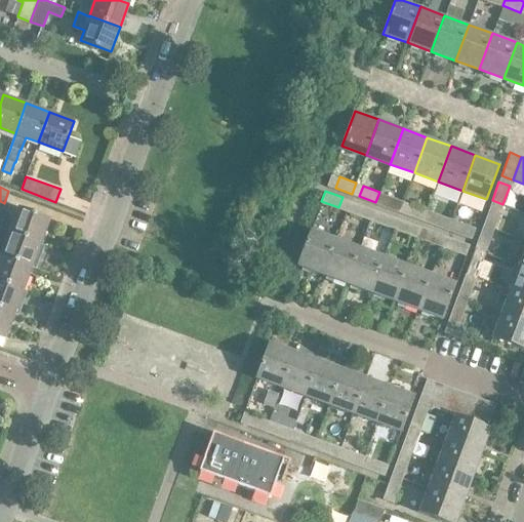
[(387,194),(383,205),(400,211),(404,200),(387,194)]
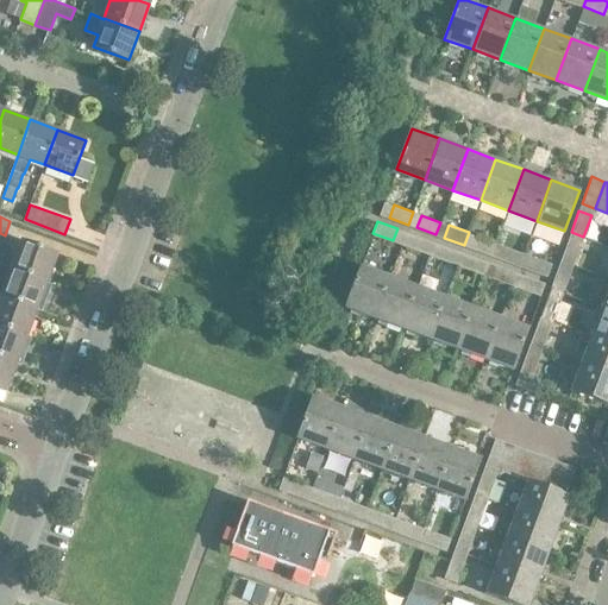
[(406,231),(401,244),(420,251),(425,238),(406,231)]
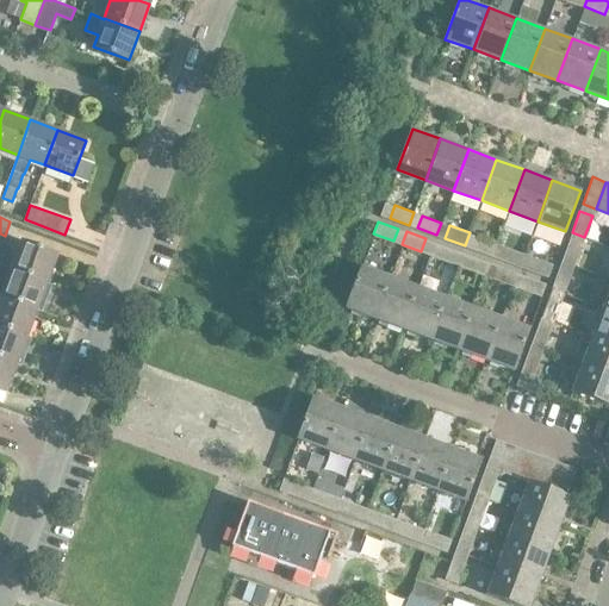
[(57,254),(11,236),(1,264),(48,281),(57,254)]
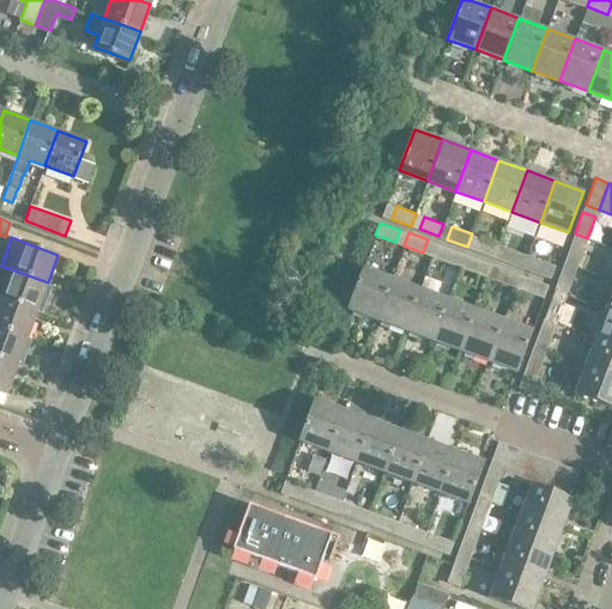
[(480,237),(476,250),(495,257),(500,244),(480,237)]
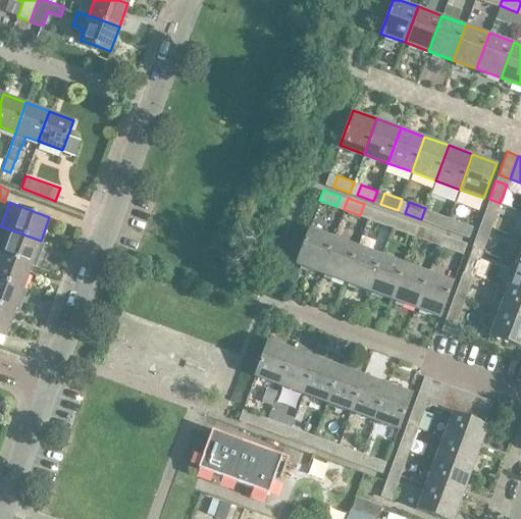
[(486,206),(480,222),(491,226),(498,210),(486,206)]
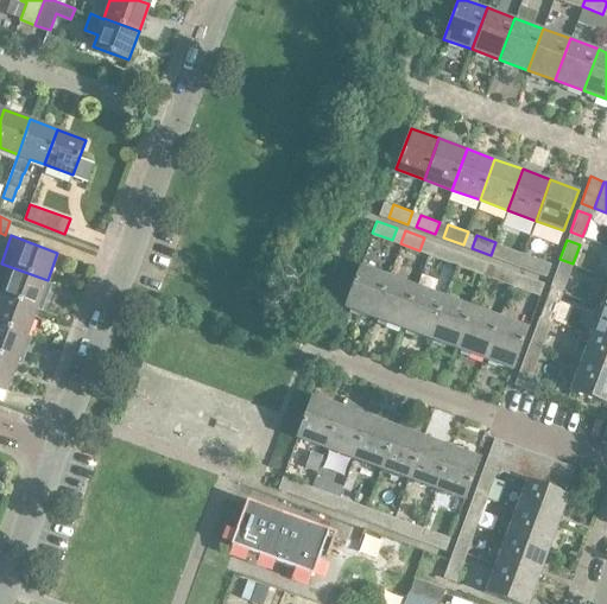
[(432,241),(428,254),(448,261),(453,248),(432,241)]
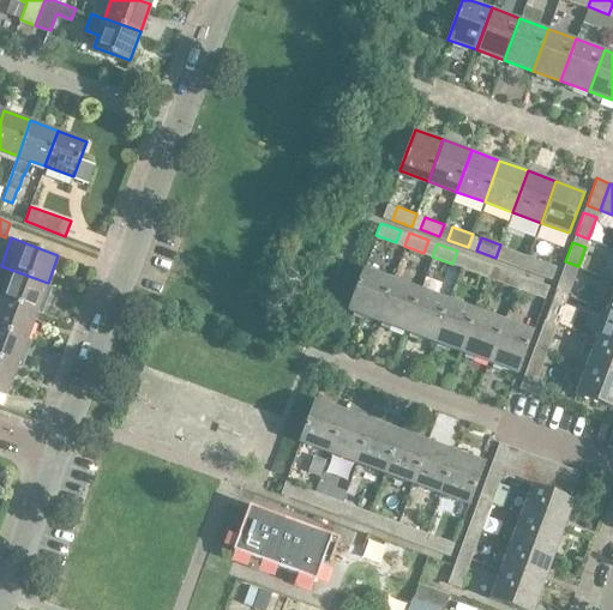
[(509,248),(504,260),(524,267),(529,255),(509,248)]
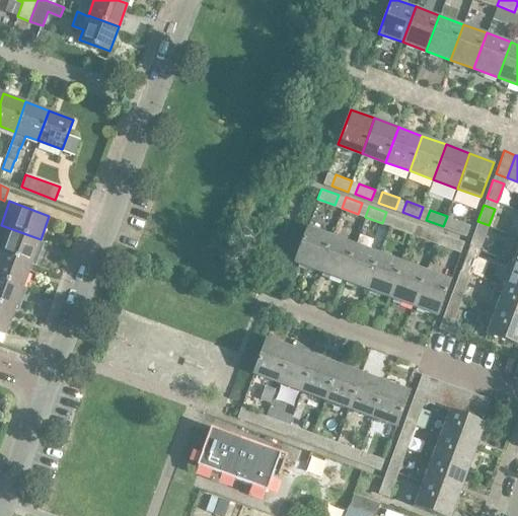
[(393,215),(389,225),(405,231),(410,221),(393,215)]
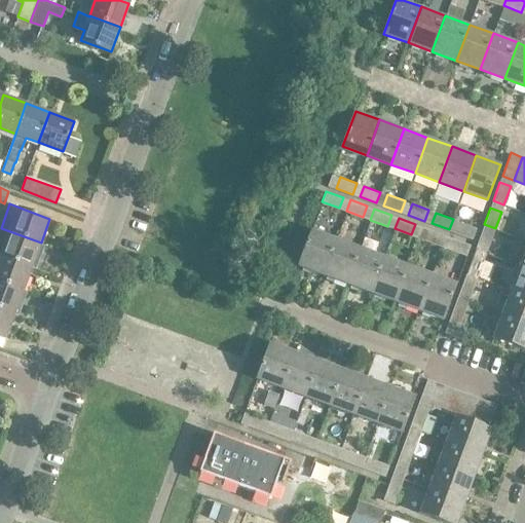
[(459,221),(455,232),(473,238),(477,227),(459,221)]
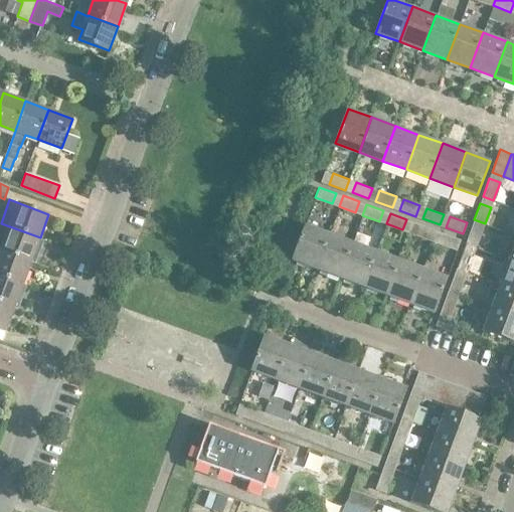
[(413,221),(409,232),(426,238),(431,227),(413,221)]
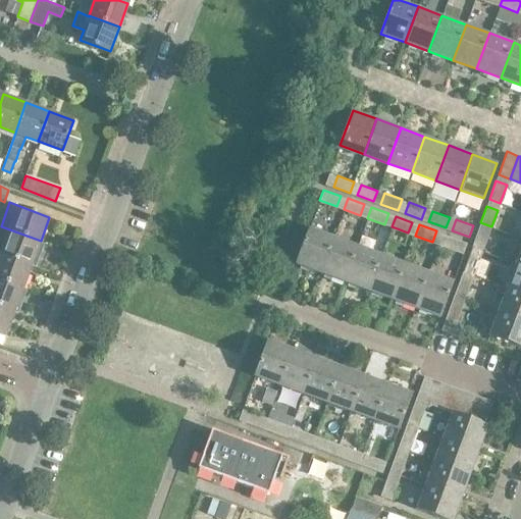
[(41,241),(1,226),(0,225),(0,252),(1,253),(32,264),(32,263),(36,265),(42,249),(38,248),(41,241)]
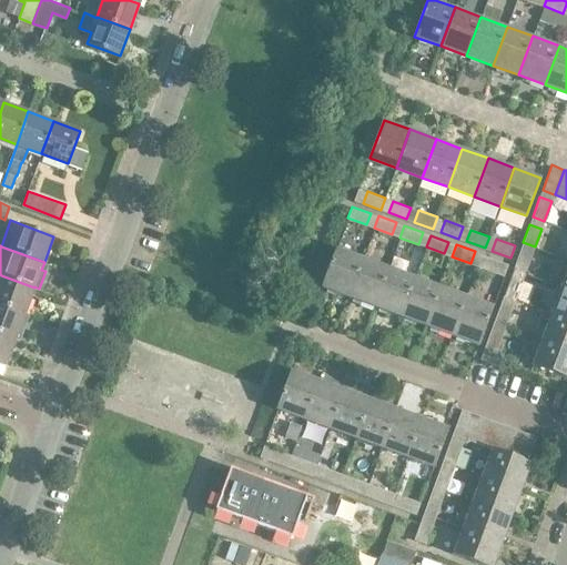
[(348,295),(363,258),(336,248),(323,286),(348,295)]
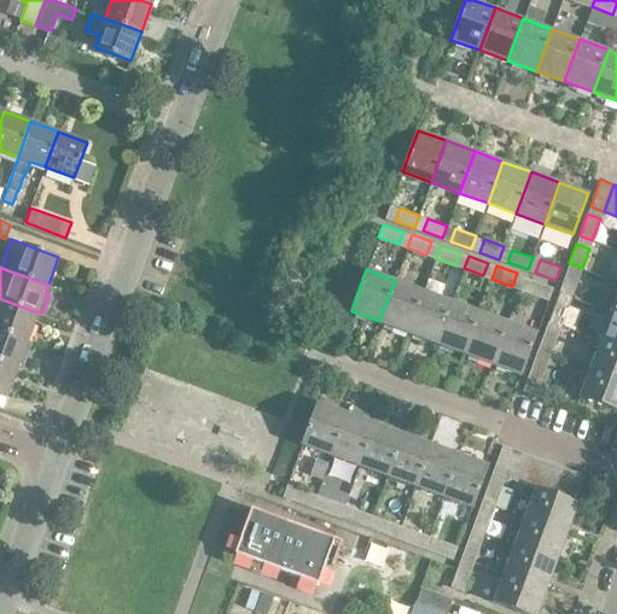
[(566,272),(559,292),(571,297),(580,276),(566,272)]
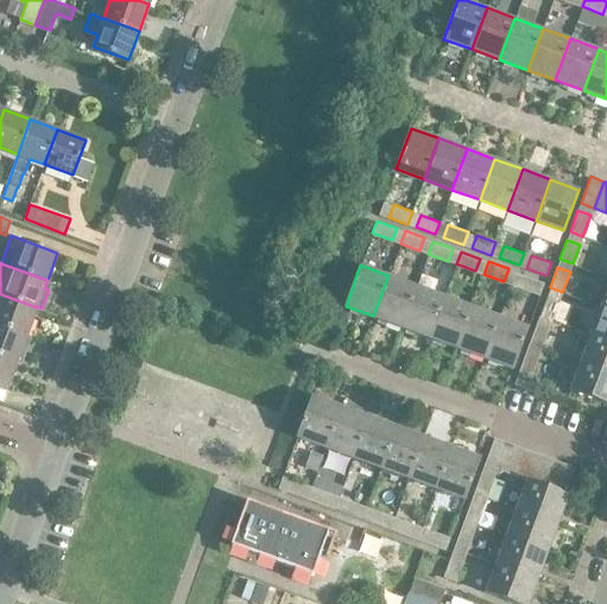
[(517,272),(512,285),(531,291),(536,279),(517,272)]
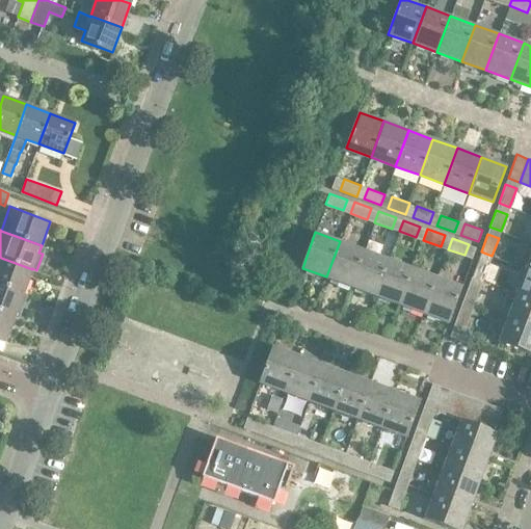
[(364,249),(340,241),(326,276),(351,286),(364,249)]
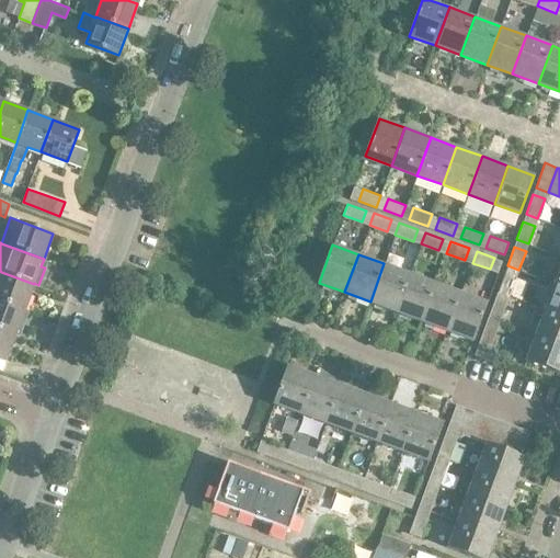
[(396,311),(410,273),(384,263),(370,302),(396,311)]
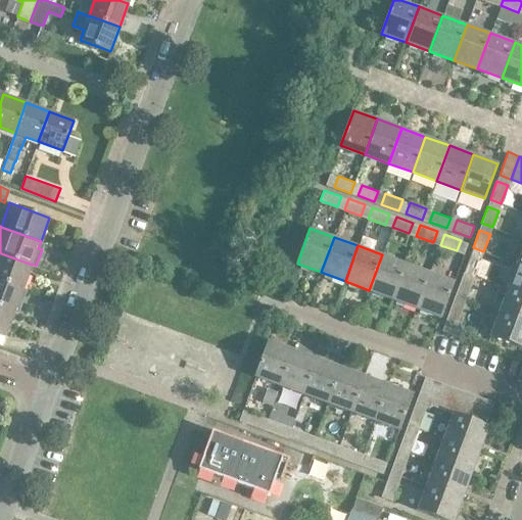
[(0,279),(24,288),(32,265),(1,253),(0,256),(0,279)]
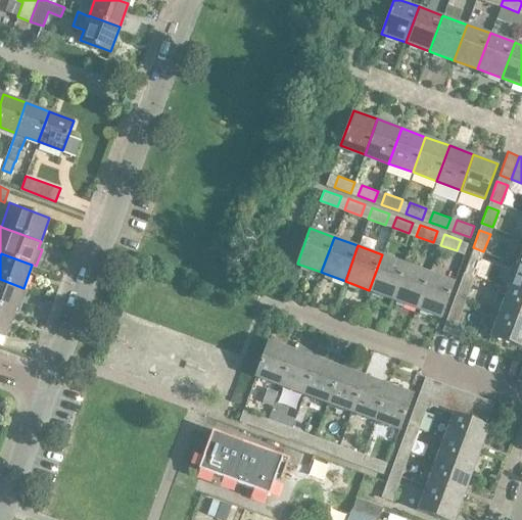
[(470,253),(464,271),(475,275),(481,257),(470,253)]
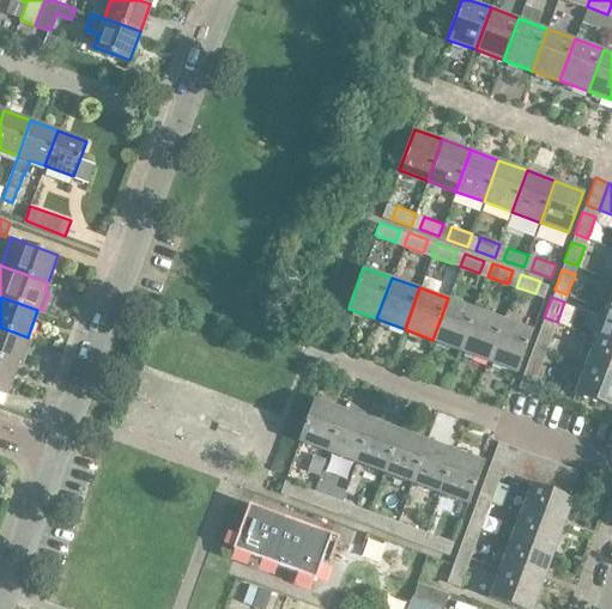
[(461,349),(476,309),(448,298),(432,340),(461,349)]
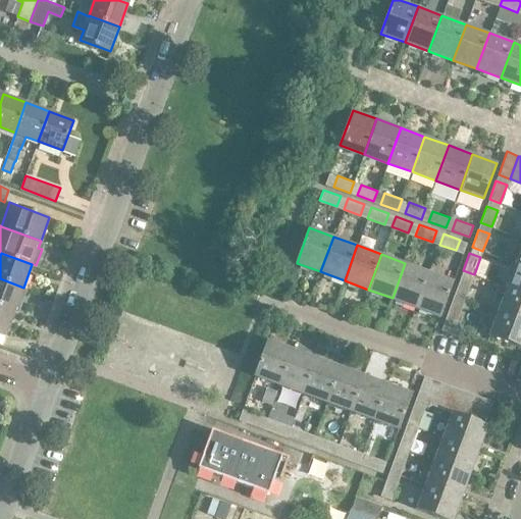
[(416,307),(429,271),(405,263),(393,298),(416,307)]
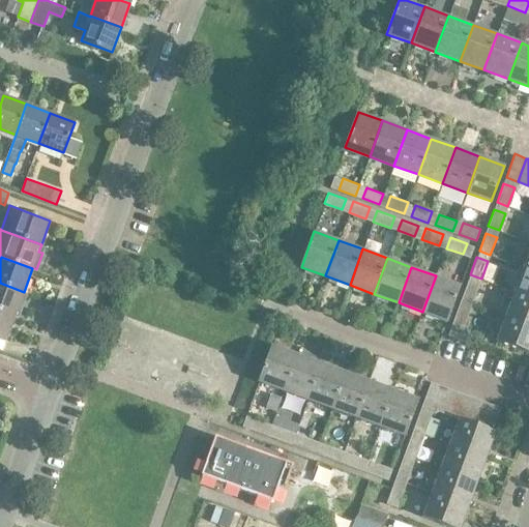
[(528,268),(524,267),(515,291),(528,296),(528,268)]
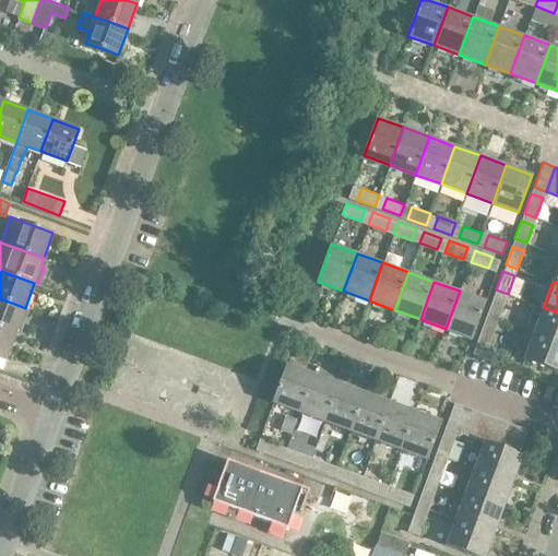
[(485,300),(460,291),(446,329),(472,339),(485,300)]
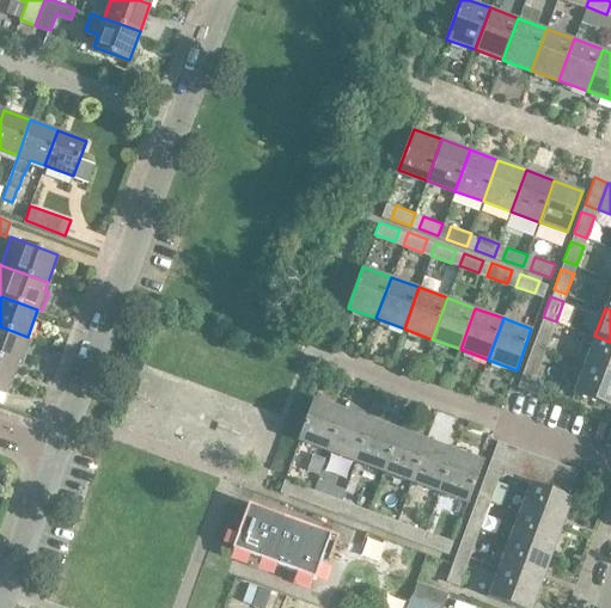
[(541,325),(533,344),(545,349),(553,330),(541,325)]
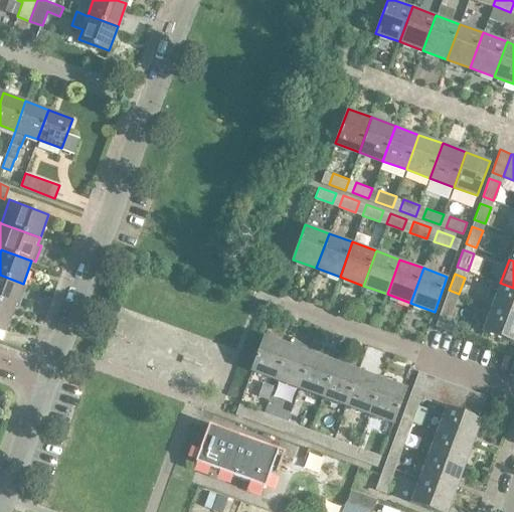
[(0,301),(14,306),(18,308),(24,292),(20,291),(23,284),(0,275),(0,301)]
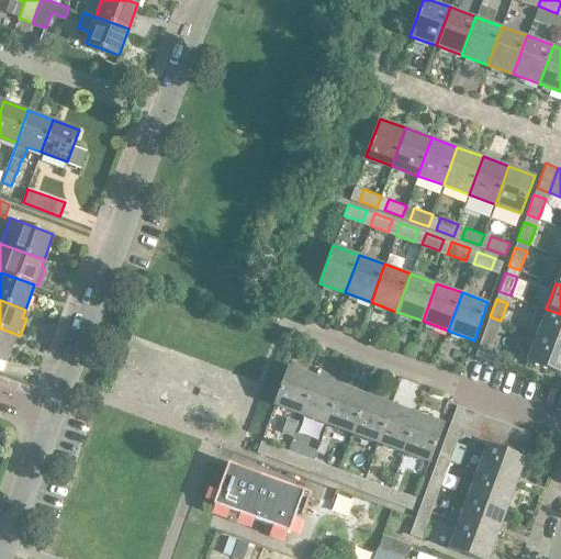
[(560,314),(546,309),(536,334),(560,343),(560,314)]
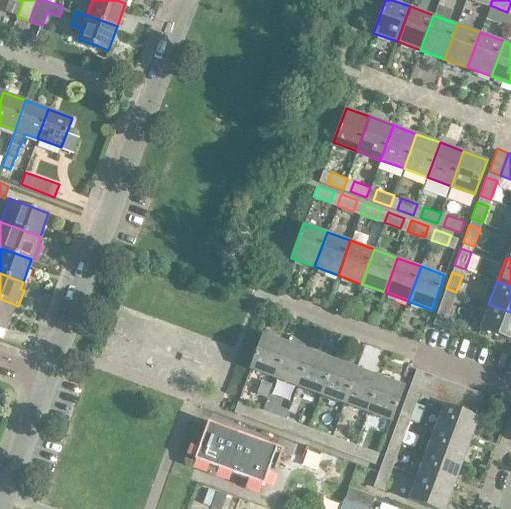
[(443,295),(437,312),(448,316),(454,299),(443,295)]
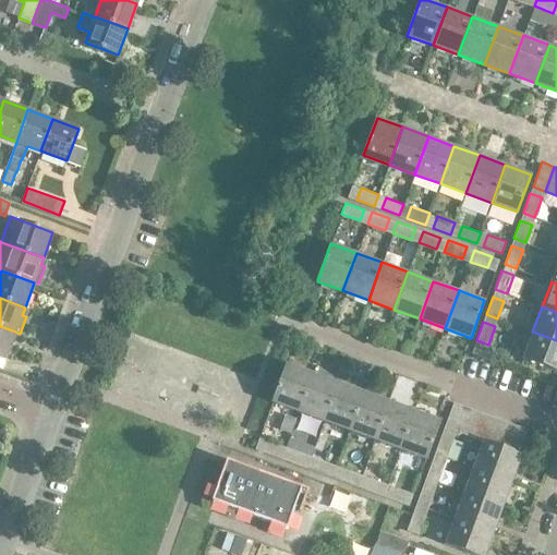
[(15,332),(0,326),(0,354),(7,358),(15,332)]
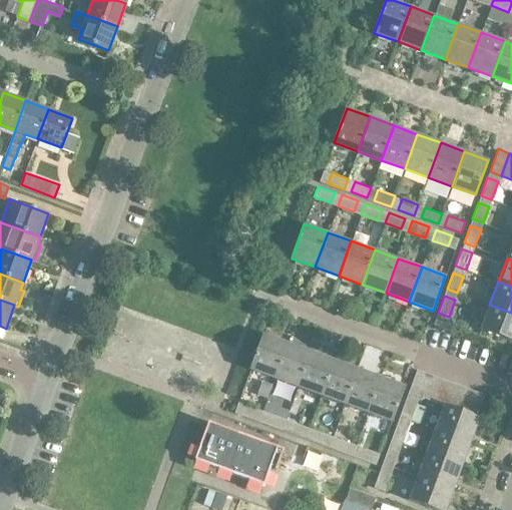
[(511,313),(489,305),(481,329),(511,340),(511,313)]
